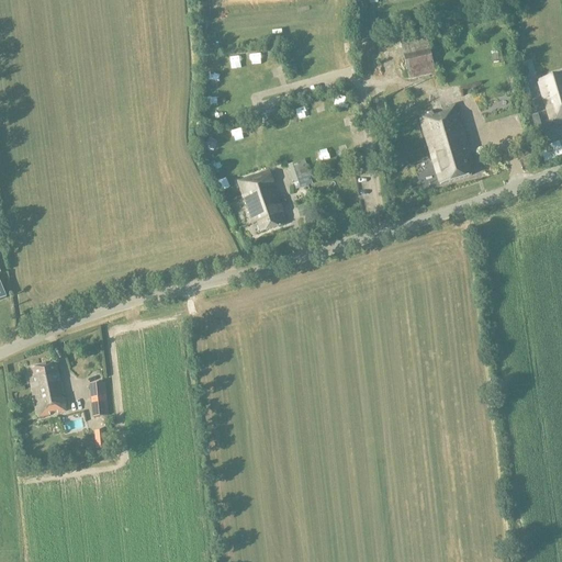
[(400,41),(409,80),(436,74),(426,34),(400,41)]
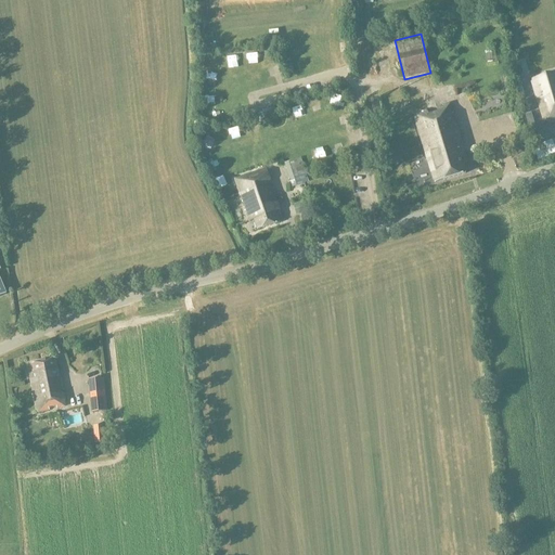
[(310,43),(297,44),(298,54),(311,54),(310,43)]
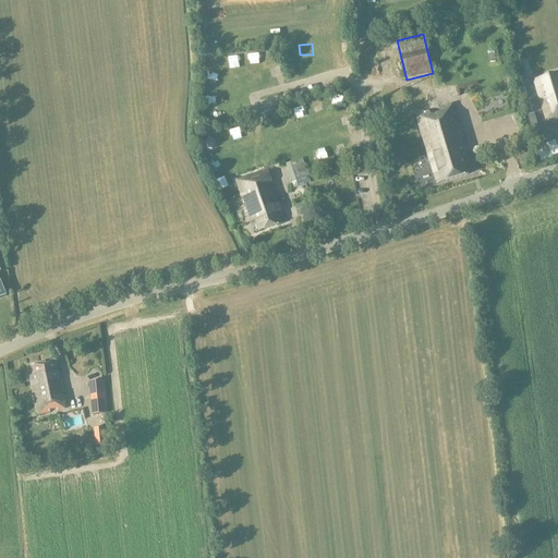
[(537,93),(530,96),(532,102),(541,99),(549,128),(557,124),(557,74),(534,83),(537,93)]
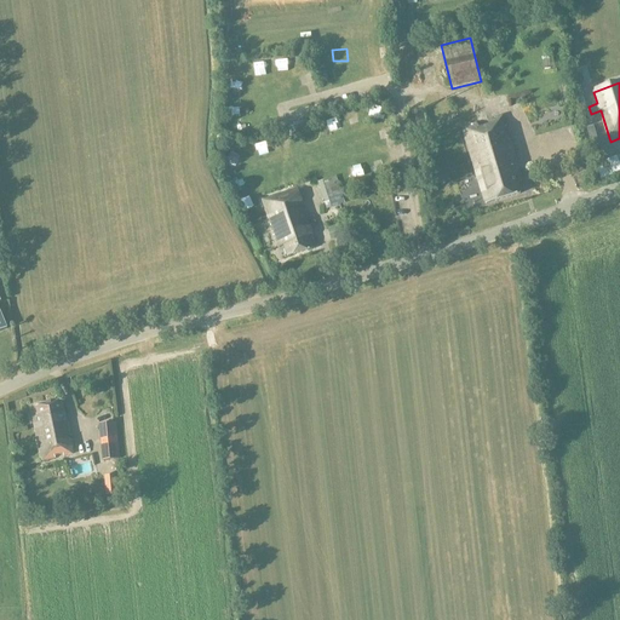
[(237,119),(237,108),(225,108),(225,120),(237,119)]
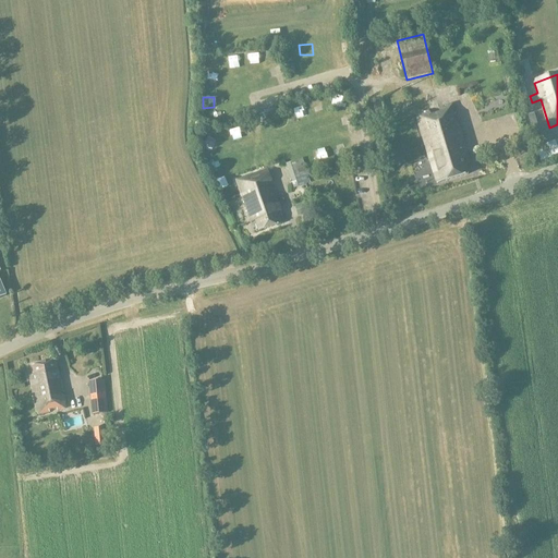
[(439,114),(433,117),(429,111),(416,114),(437,183),(468,174),(465,166),(470,165),(452,105),(440,108),(439,114)]
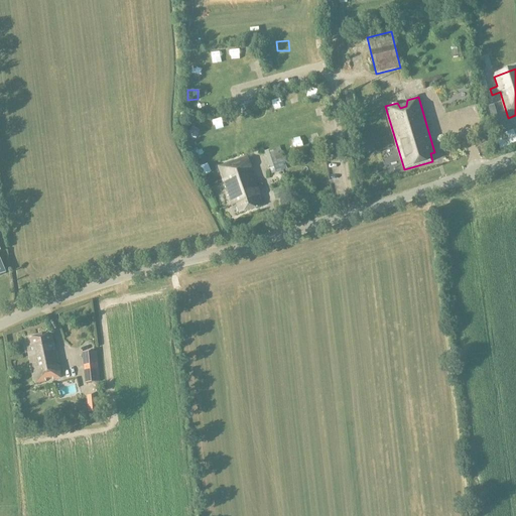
[(488,108),(491,119),(498,117),(495,106),(488,108)]
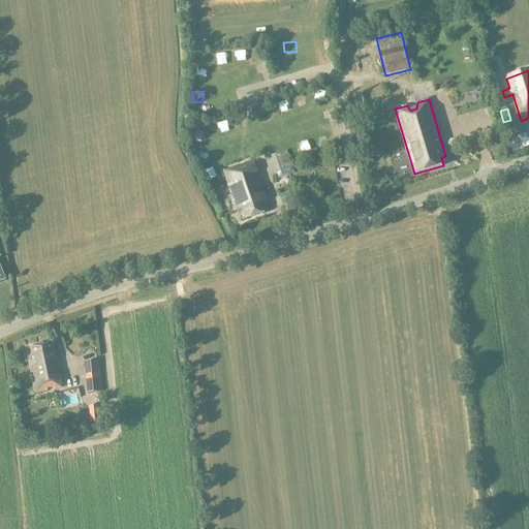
[(228,132),(228,124),(218,124),(218,133),(228,132)]
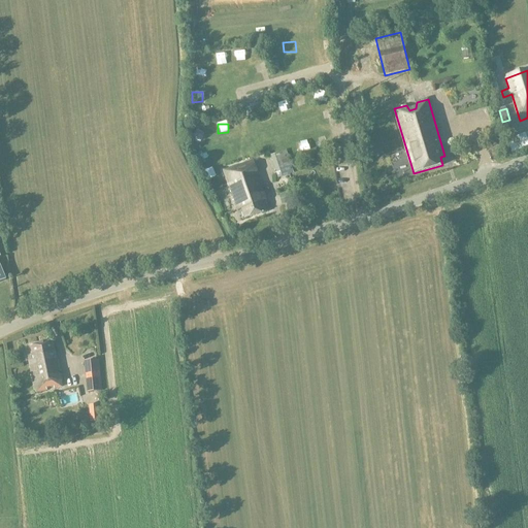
[(201,142),(203,135),(194,132),(192,140),(201,142)]
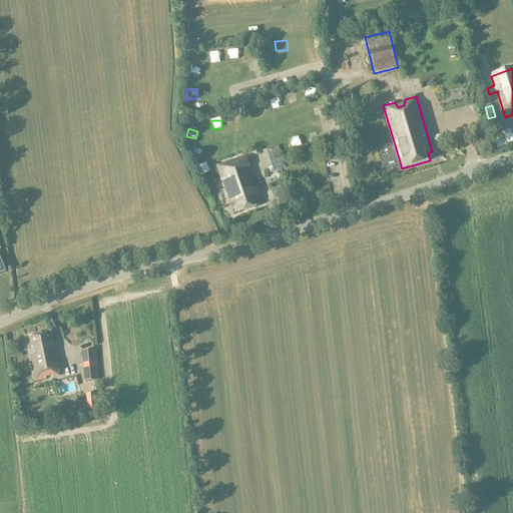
[(498,150),(512,144),(512,129),(493,137),(498,150)]
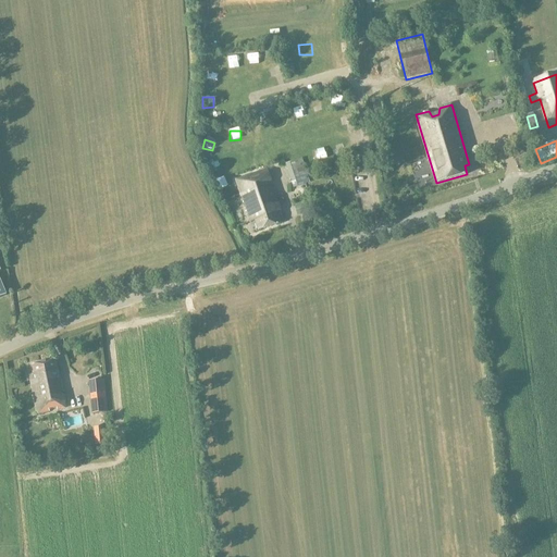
[(285,164),(293,186),(307,183),(298,160),(285,164)]
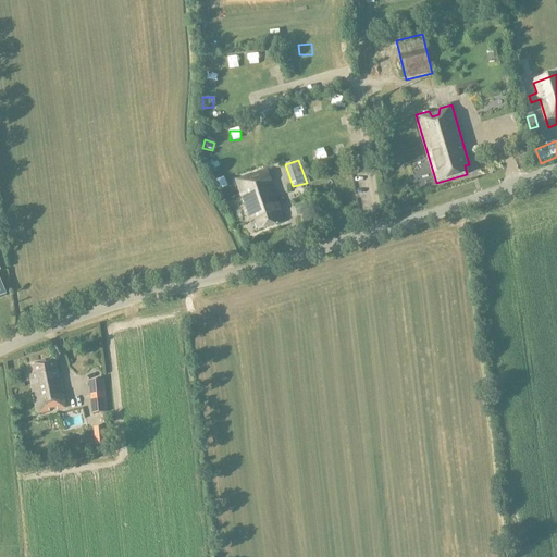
[(284,222),(267,170),(236,181),(250,222),(255,221),(258,231),(284,222)]
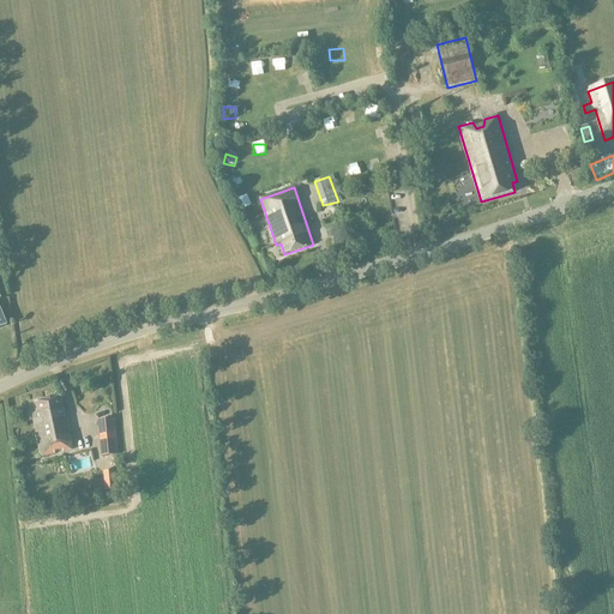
[(71,451),(60,397),(35,403),(37,413),(32,414),(42,456),(71,451)]
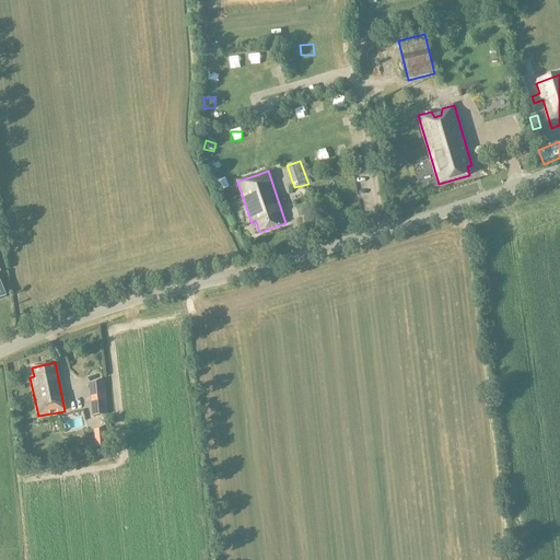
[(107,416),(104,383),(90,384),(93,417),(107,416)]
